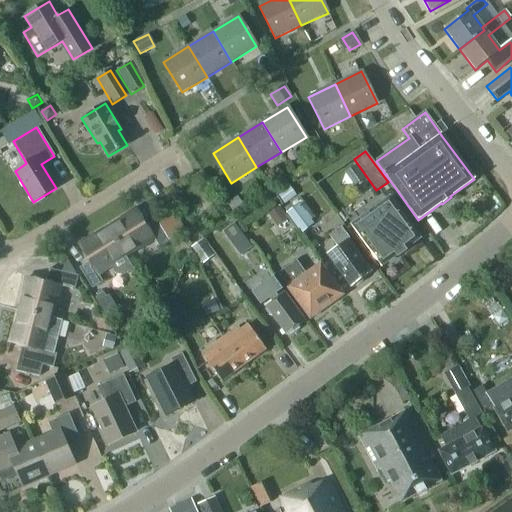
[(354,185),(366,176),(357,163),(344,172),(354,185)]
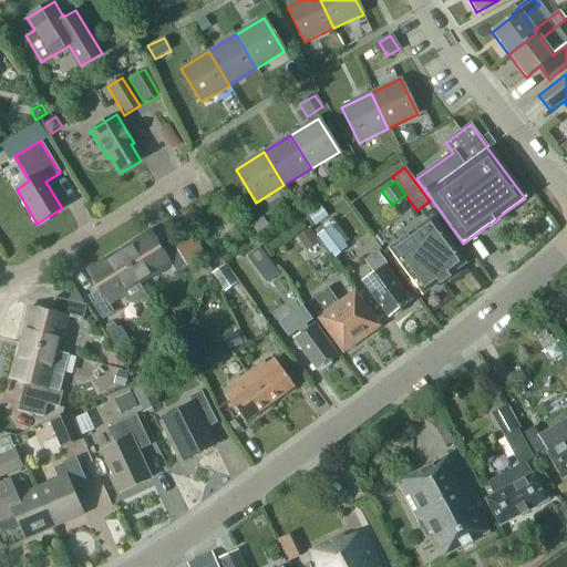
[(315,226),(328,216),(320,206),(307,216),(315,226)]
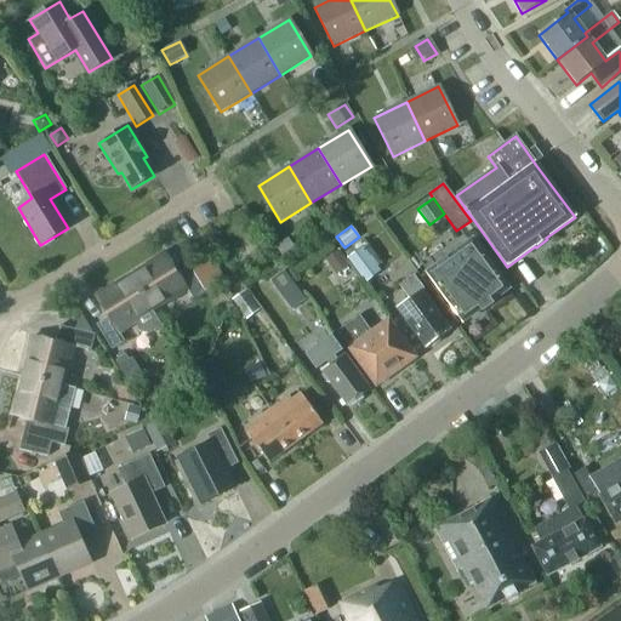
[(280,257),(295,248),(289,238),(274,248),(280,257)]
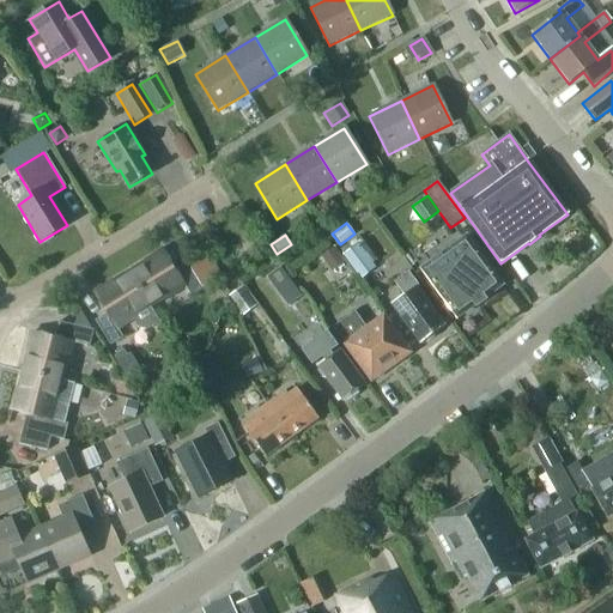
[(475,307),(485,301),(484,298),(501,286),(466,238),(422,269),(456,317),(474,305),(475,307)]
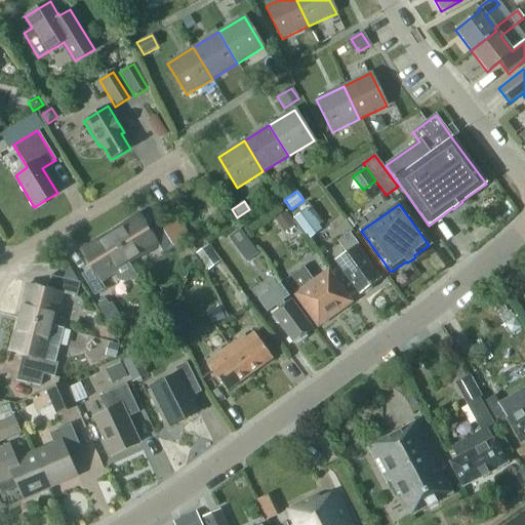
[(309,239),(321,230),(307,210),(294,218),(309,239)]
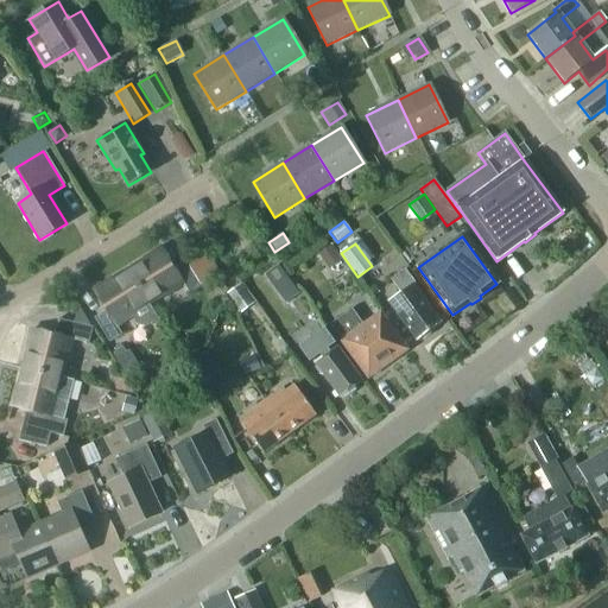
[(341,263),(331,246),(318,254),(328,271),(341,263)]
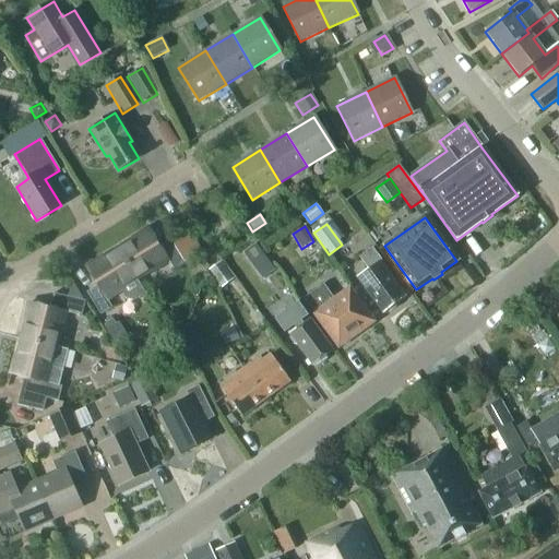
[(117,249),(137,280),(152,271),(152,272),(168,262),(174,270),(185,263),(170,240),(159,248),(149,229),(117,249)]
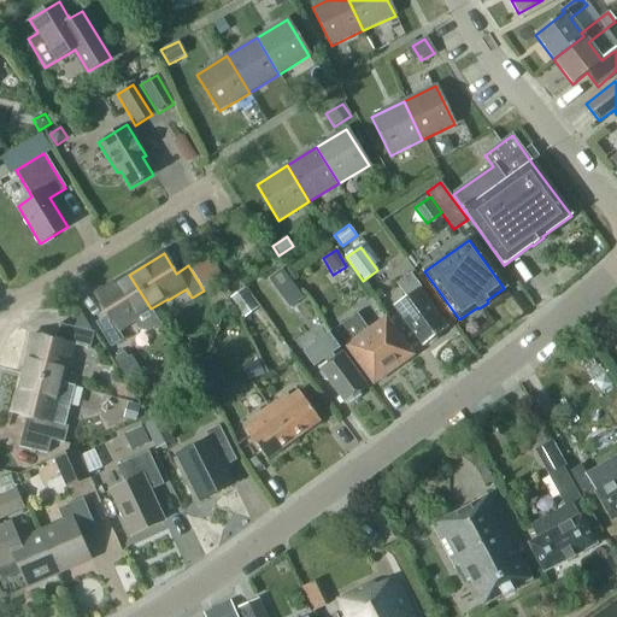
[(280,293),(293,282),(283,268),(269,278),(280,293)]
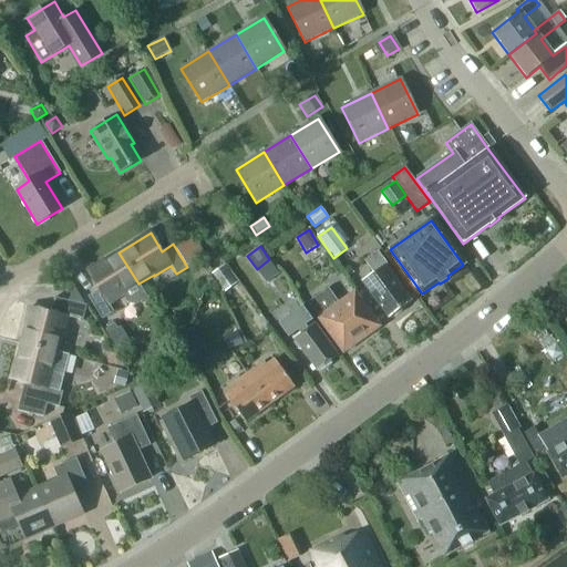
[(388,319),(392,317),(397,316),(401,312),(402,309),(411,302),(385,267),(388,266),(378,251),(364,261),(374,275),(362,284),(388,319)]
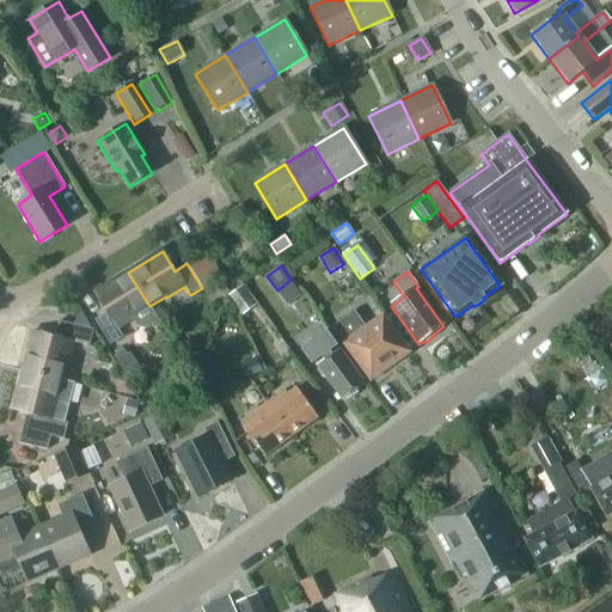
[(95,320),(110,346),(122,337),(117,329),(133,318),(139,329),(147,330),(159,322),(150,306),(128,273),(95,293),(106,313),(95,320)]
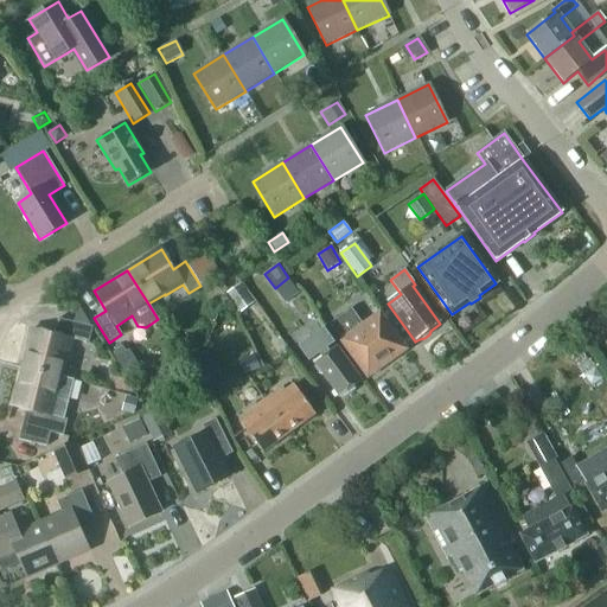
[(241,312),(253,305),(241,287),(229,295),(241,312)]
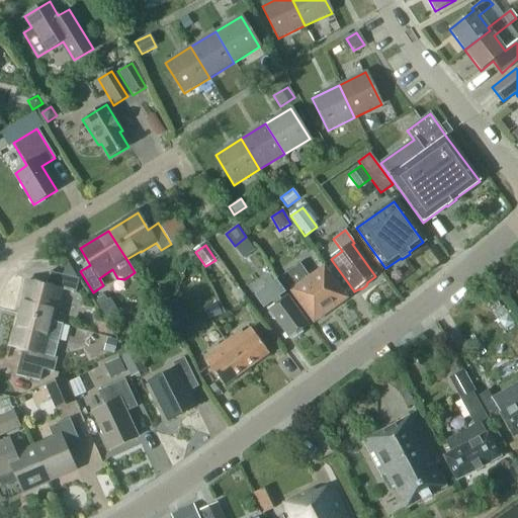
[(63,274),(77,278),(68,262),(63,274)]
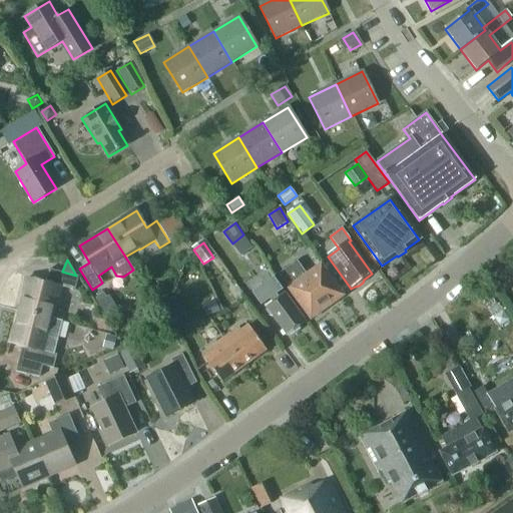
[(307,277),(297,263),(280,275),(290,289),(311,318),(314,316),(316,317),(321,314),(321,311),(342,296),(321,267),(307,277)]
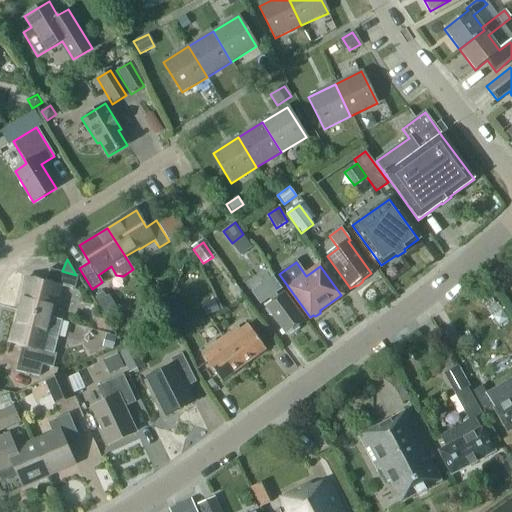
[(51,319),(51,318),(55,303),(56,303),(60,287),(74,290),(78,276),(49,269),(45,283),(26,278),(18,311),(51,319)]
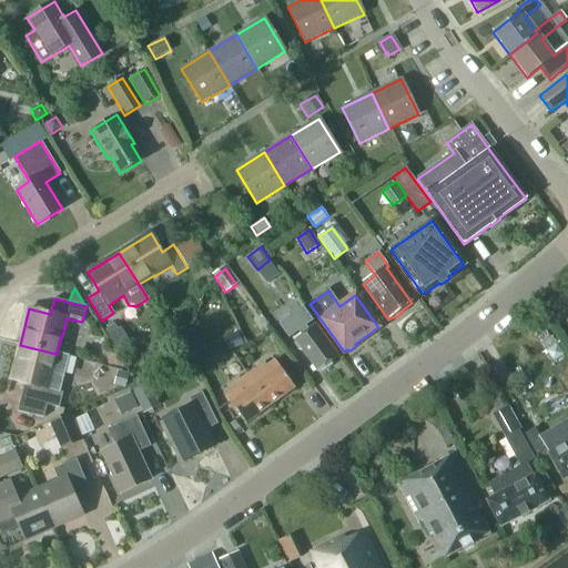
[(316,372),(338,356),(303,307),(279,324),(288,340),(298,332),(301,335),(294,341),(295,342),(294,345),(297,351),(301,351),(316,372)]
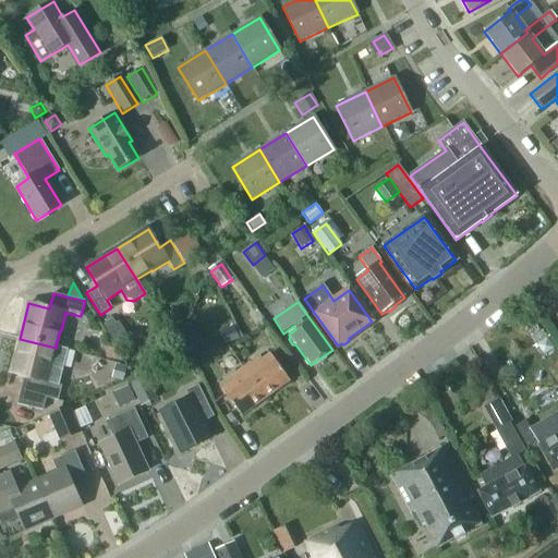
[(197,336),(191,322),(170,331),(178,346),(197,336)]
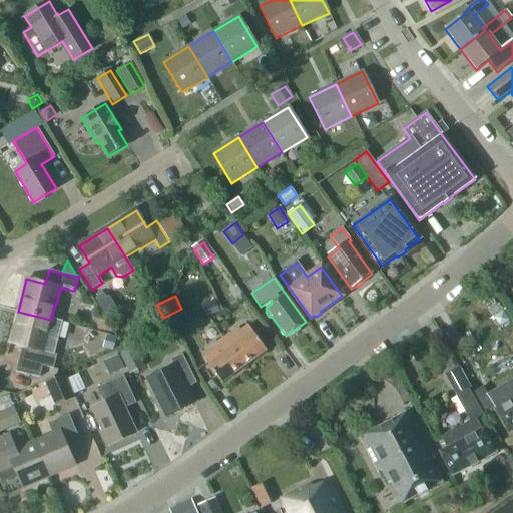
[(106,300),(97,305),(103,316),(112,310),(106,300)]
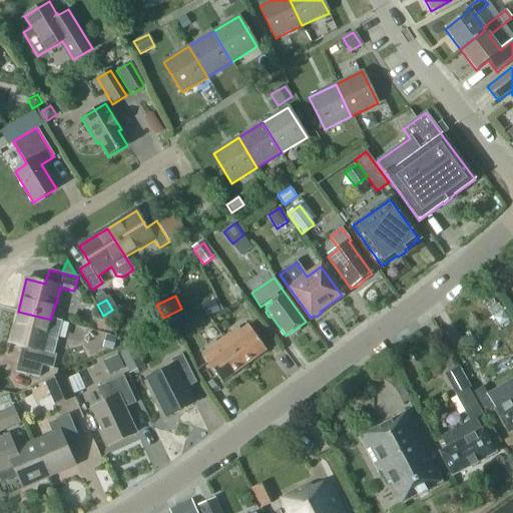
[(219,311),(214,300),(204,305),(209,316),(219,311)]
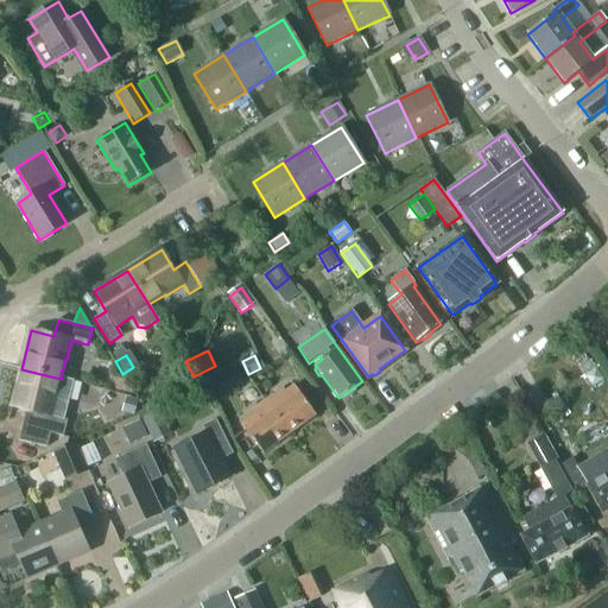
[(74,381),(61,378),(61,379),(21,369),(12,407),(35,413),(31,429),(23,426),(19,441),(46,448),(50,435),(63,437),(67,420),(64,420),(74,381)]
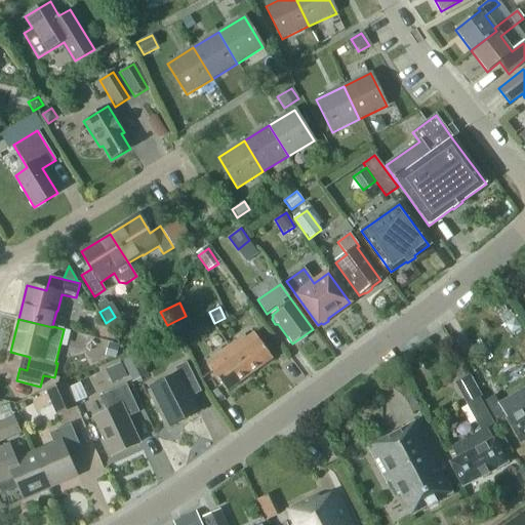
[(229,347),(249,375),(272,359),(254,333),(247,338),(244,335),(229,347)]
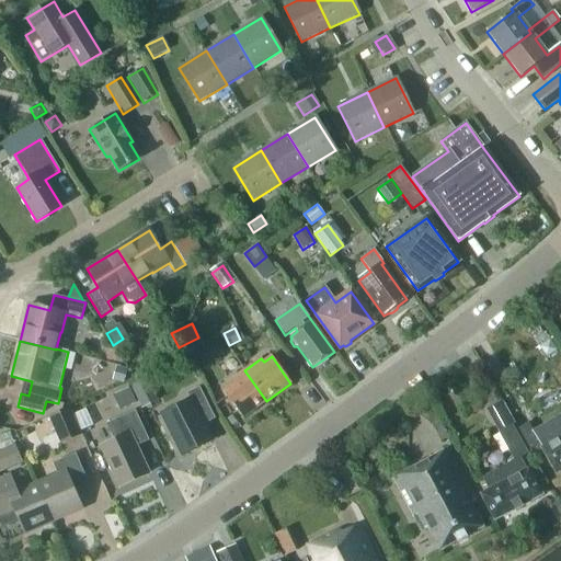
[(124,382),(127,369),(116,366),(113,380),(124,382)]
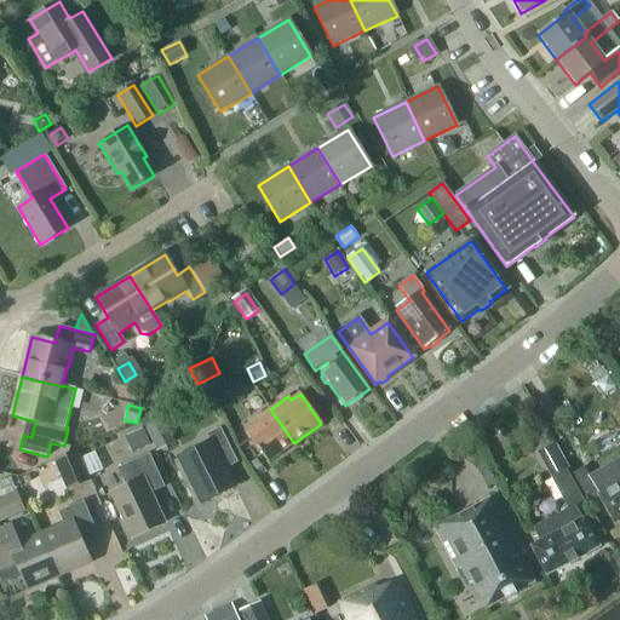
[(268,463),(294,443),(270,409),(252,423),(254,426),(246,434),(268,463)]
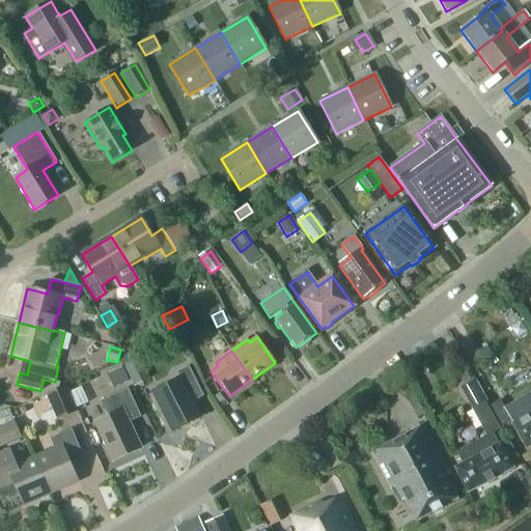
[(134,388),(150,380),(139,356),(122,364),(134,388)]
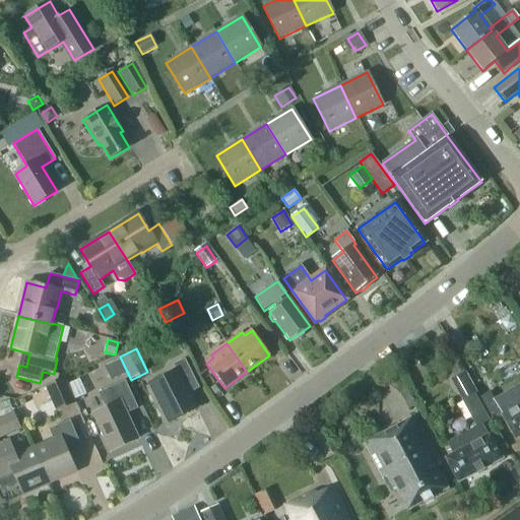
[(111,380),(126,374),(119,360),(105,367),(111,380)]
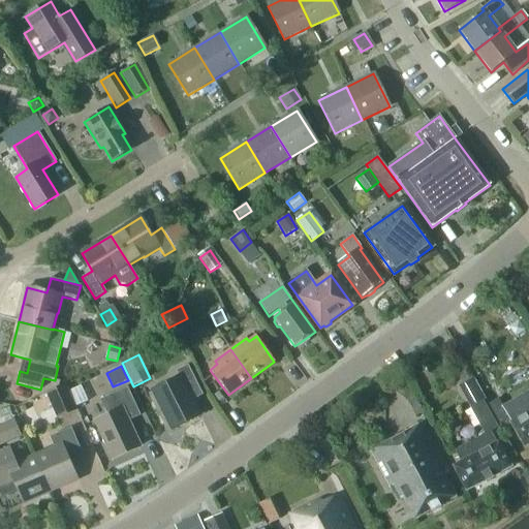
[(172,430),(199,416),(191,401),(203,396),(187,366),(176,372),(179,378),(152,391),(172,430)]
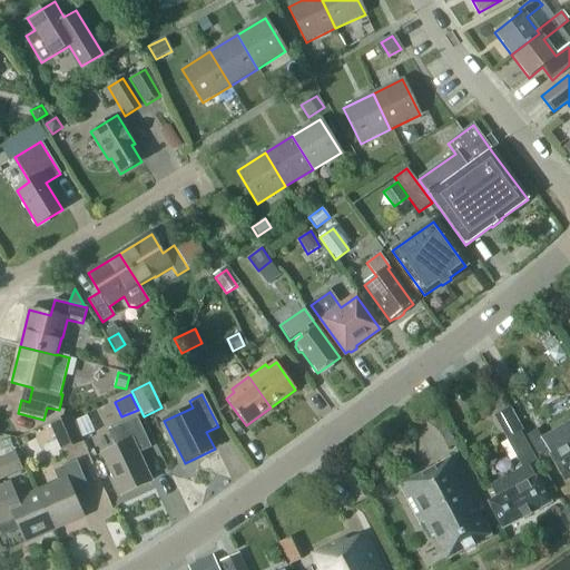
[(60,452),(84,442),(71,414),(48,424),(60,452)]
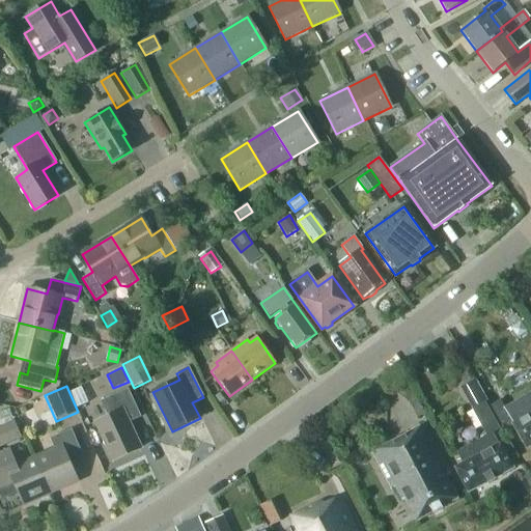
[(112,462),(141,448),(128,420),(139,414),(128,389),(101,401),(108,417),(94,423),(112,462)]
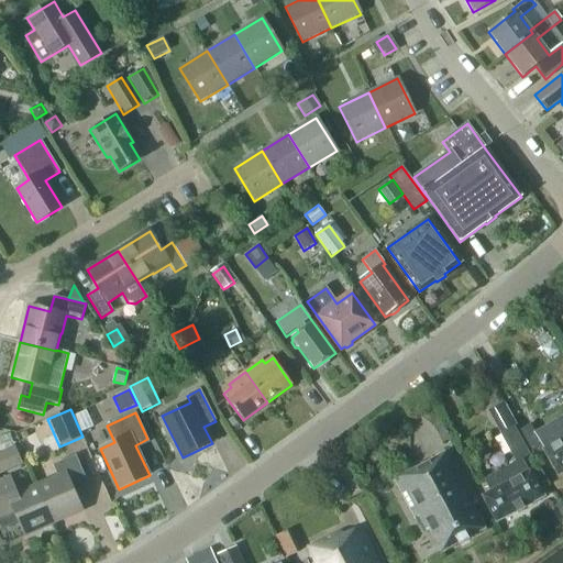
[(526,418),(516,423),(520,430),(519,430),(525,440),(533,455),(542,470),(551,464),(558,476),(562,472),(562,416),(554,421),(536,433),(530,424),(526,418)]
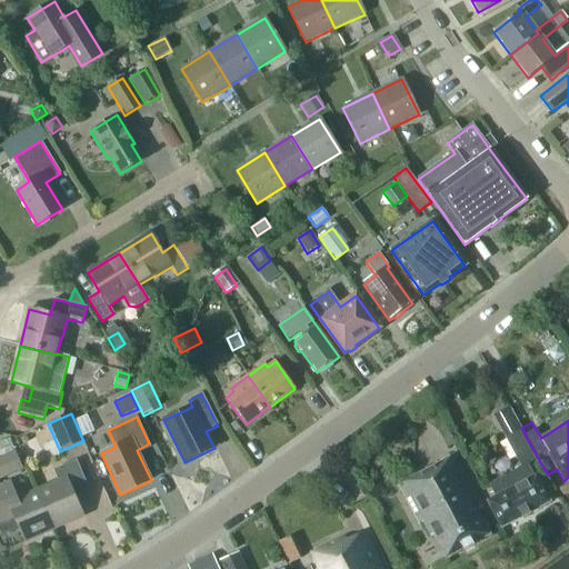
[(496,498),(487,502),(501,528),(550,502),(535,476),(533,477),(527,465),(536,460),(519,432),(506,439),(506,440),(521,468),(489,486),(496,498)]
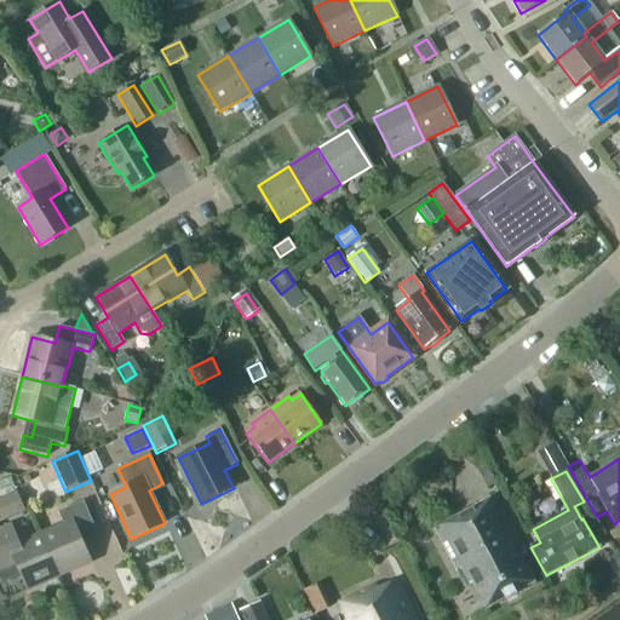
[(0,522),(26,511),(17,492),(0,499),(0,522)]
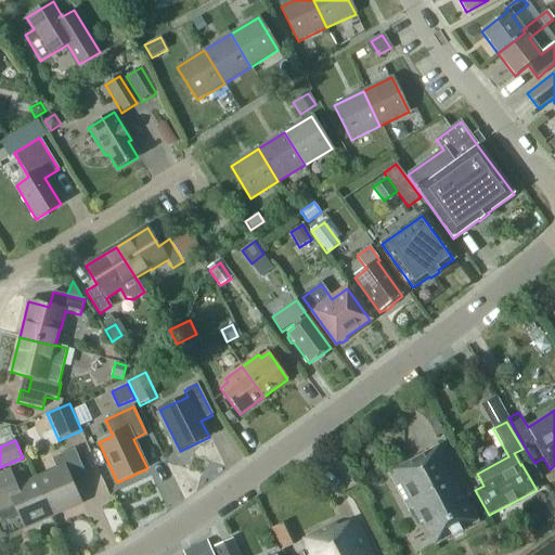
[(478,523),(465,500),(470,497),(442,444),(388,474),(416,526),(423,521),(436,545),(452,536),(453,537),(461,532),(461,531),(478,523)]
